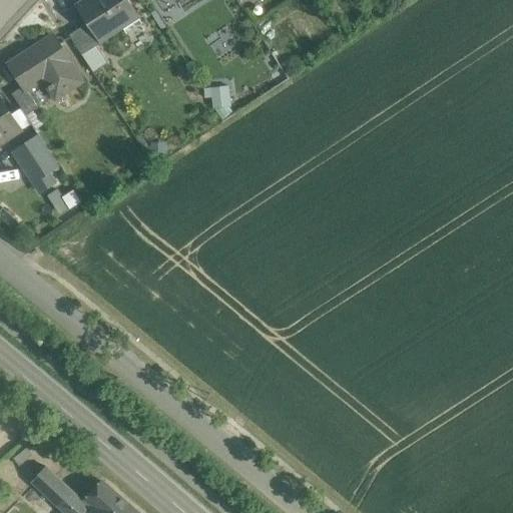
[(128,0),(85,0),(78,5),(89,23),(101,41),(102,41),(139,17),(128,0)]
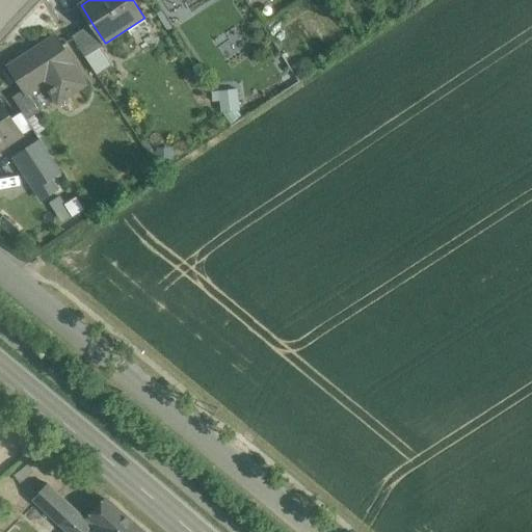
[(107,45),(106,43),(105,43),(92,24),(73,36),(86,58),(101,49),(107,45)]
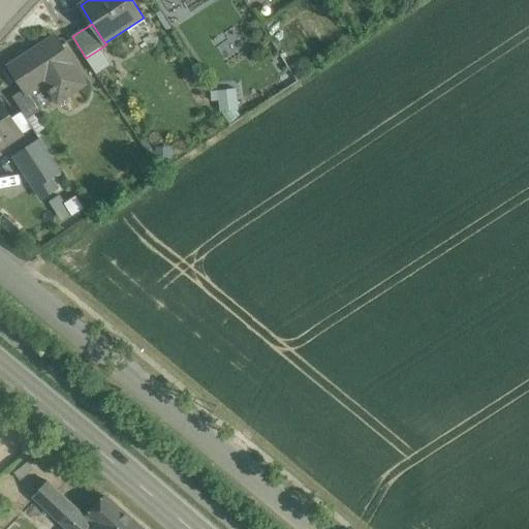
[(55,36),(10,65),(25,89),(28,93),(45,82),(58,101),(86,84),(55,36)]
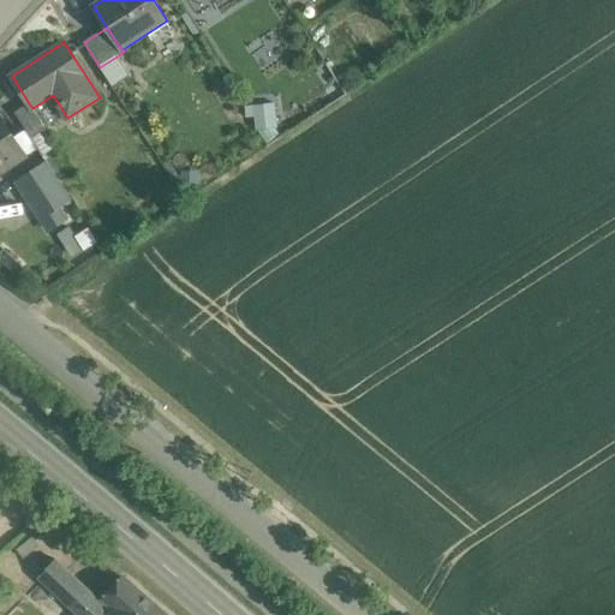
[(117,57),(100,67),(113,87),(130,76),(117,57)]
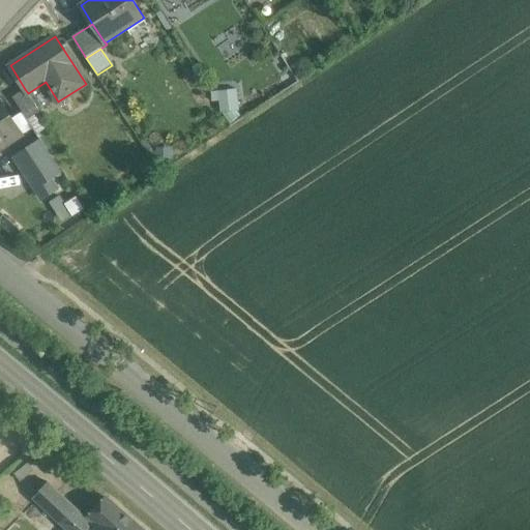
[(238,87),(216,88),(218,116),(239,115),(238,87)]
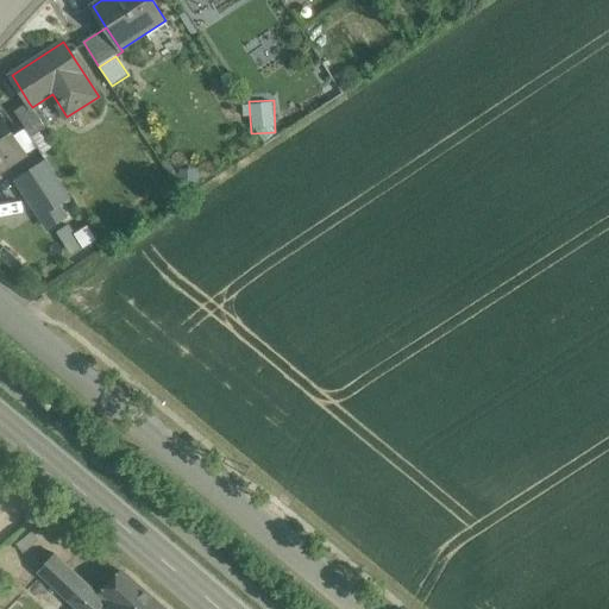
[(32,107),(29,102),(16,112),(32,138),(46,129),(32,107)]
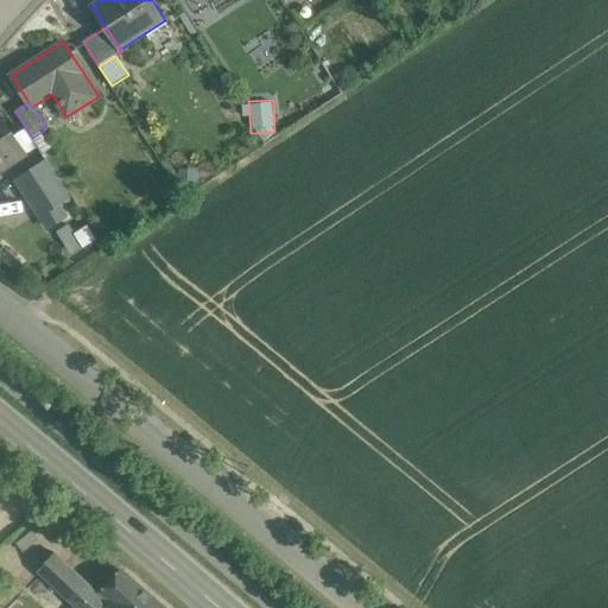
[(0,114),(0,171),(26,154),(0,114)]
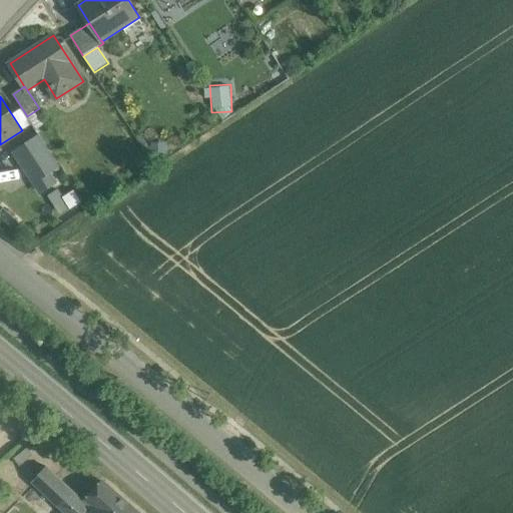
[(36,136),(20,148),(33,167),(50,156),(36,136)]
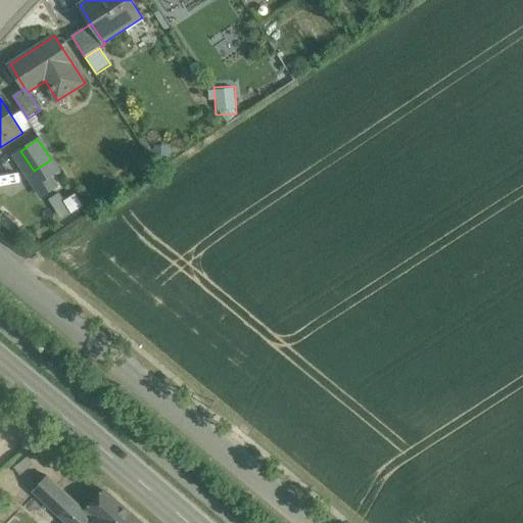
[(74,188),(48,201),(58,219),(83,205),(74,188)]
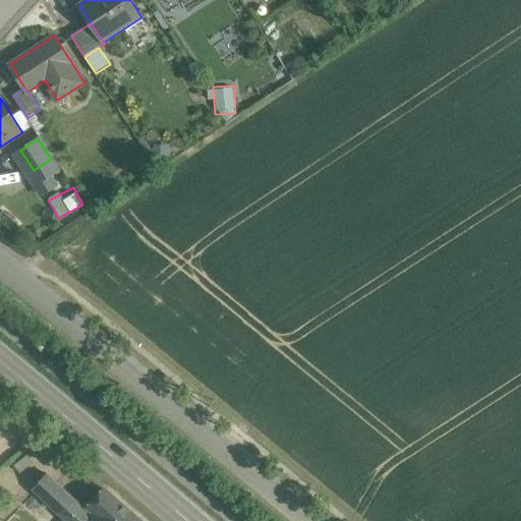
[(80,520),(89,513),(48,474),(33,489),(65,520),(80,520)]
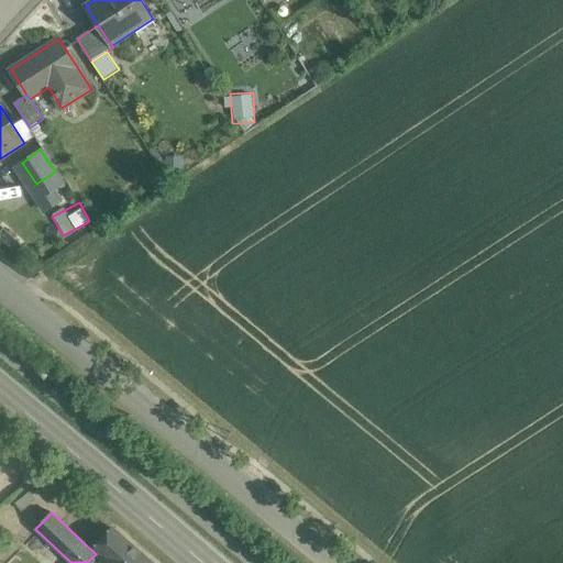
[(152,562),(112,529),(95,548),(99,551),(111,562),(152,562)]
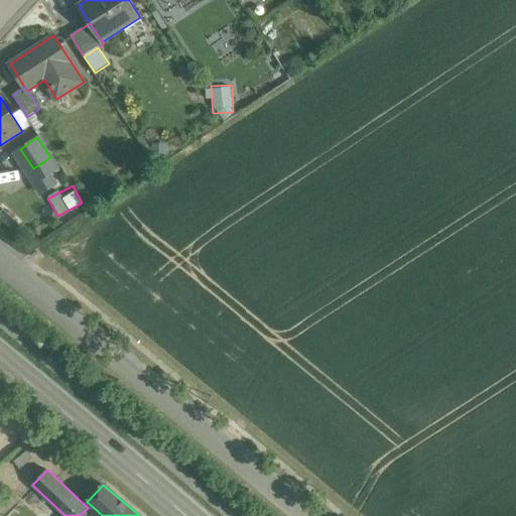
[(88,508),(80,515),(102,515),(91,505),(88,508)]
